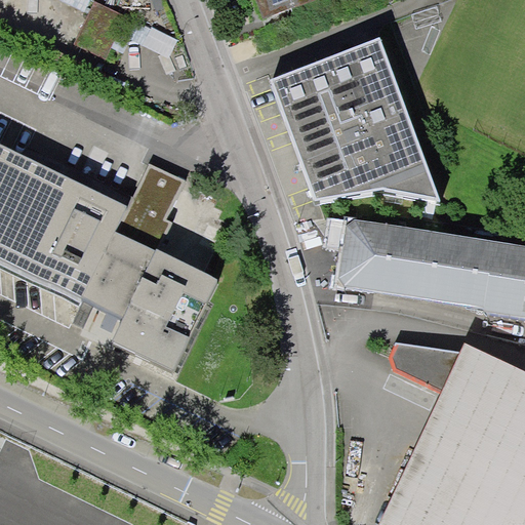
[(251,0),(260,23),(324,0),(251,0)]
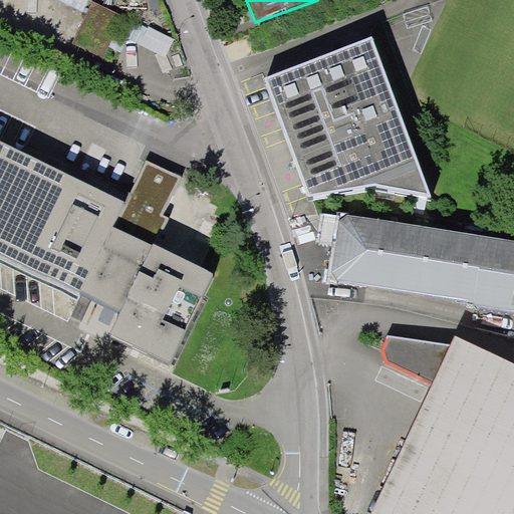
[(370,34),(264,74),(306,198),(375,188),(429,197),(370,34)]
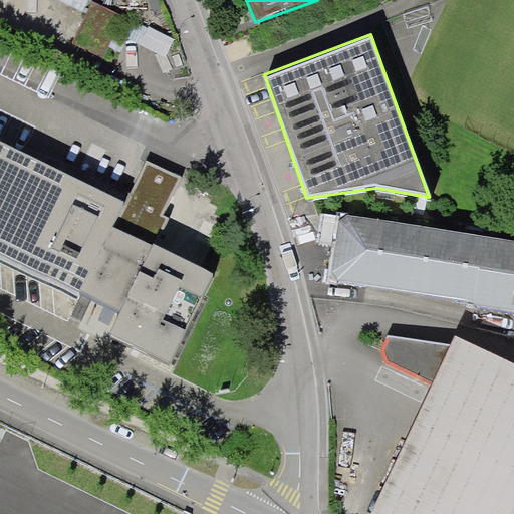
[(119,210),(0,152),(0,263),(75,300),(79,293),(114,310),(102,335),(170,368),(216,274),(150,242),(179,182),(143,165),(119,210)]
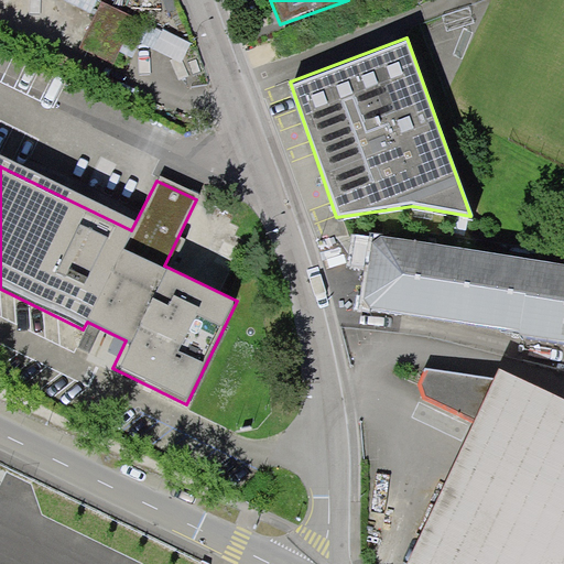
[(563,263),(371,234),(360,305),(520,331),(520,334),(563,339),(563,263)]
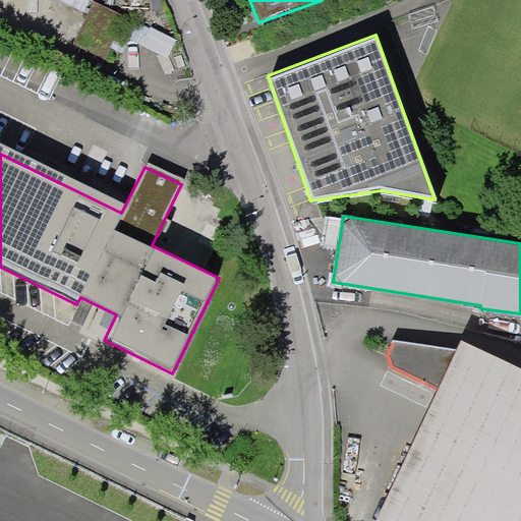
[(391,366),(437,388),(373,520),(520,520),(520,368),(460,340),(456,348),(392,341),(386,353),(391,366)]
